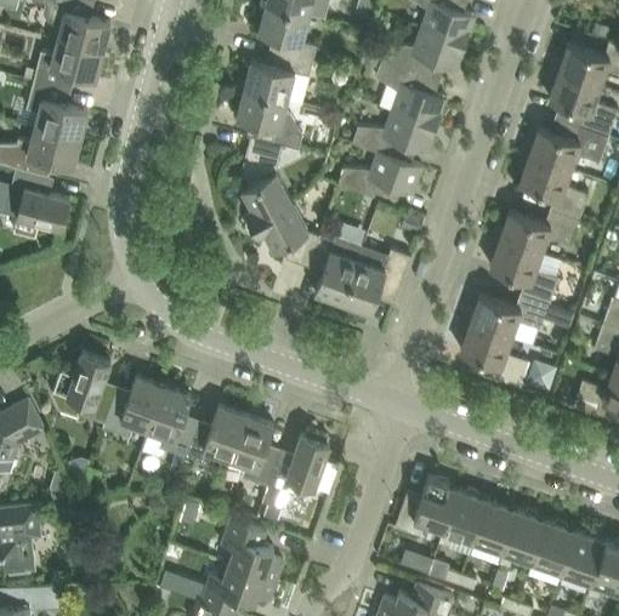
[(17,0),(0,0),(0,6),(15,11),(17,0)]
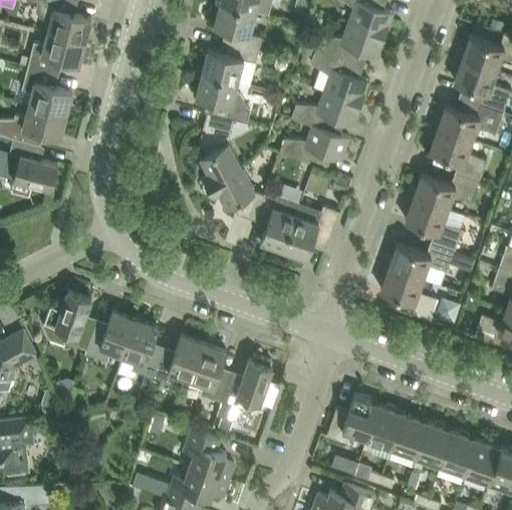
[(83,43),(90,20),(67,14),(71,1),(66,0),(25,0),(25,2),(37,5),(35,14),(38,19),(49,22),(46,33),(83,43)]
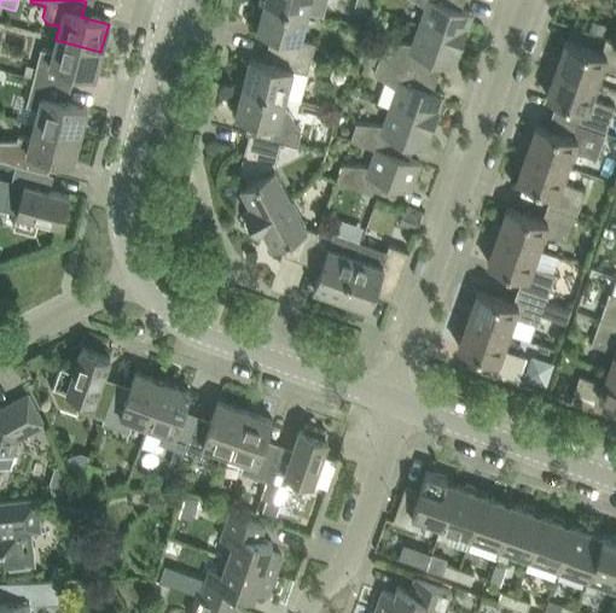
[(259,0),(259,3),(263,4),(307,16),(321,19),(325,0),(259,0)]
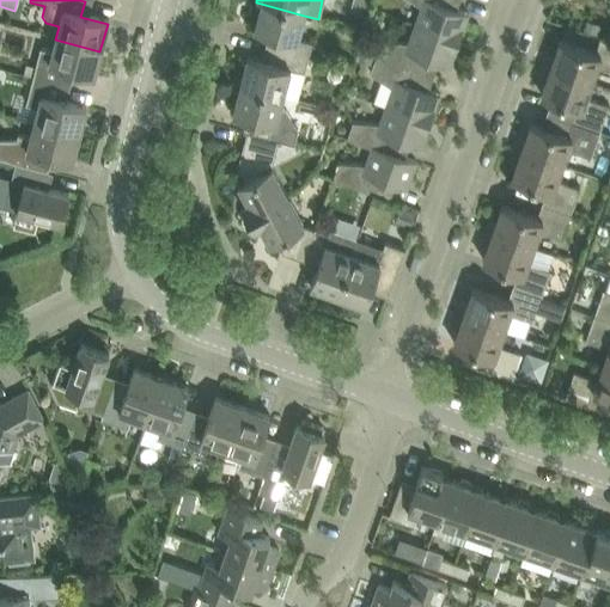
[(404,0),(420,10),(414,28),(457,43),(463,26),(467,17),(464,16),(456,12),(459,0),(404,0)]
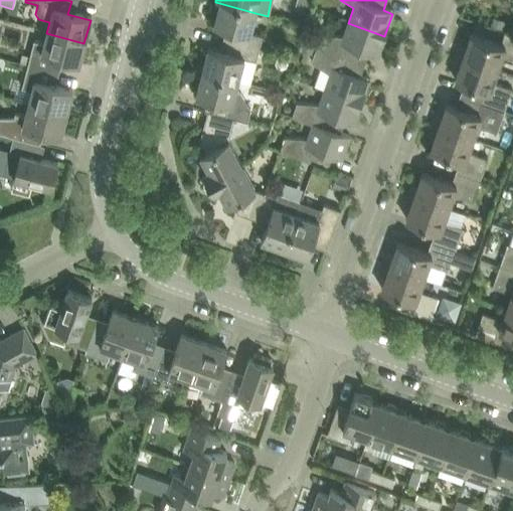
[(259,51),(262,39),(249,36),(255,13),(219,3),(213,27),(230,31),(227,43),(259,51)]
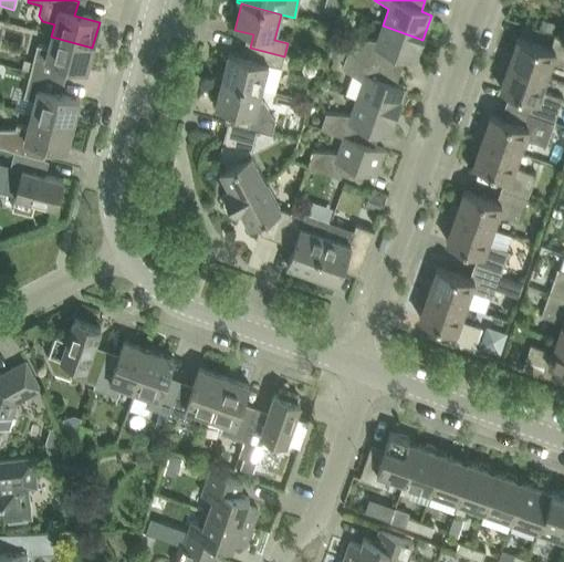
[(554,38),(557,29),(542,22),(539,31),(554,38)]
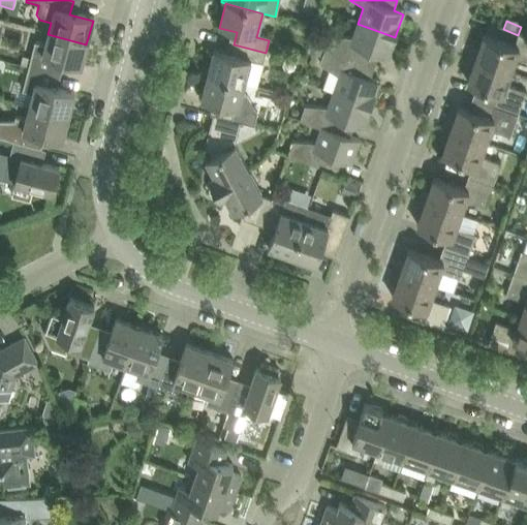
[(329,38),(323,52),(373,69),(377,58),(384,60),(386,61),(390,53),(395,37),(358,24),(351,40),(329,38)]
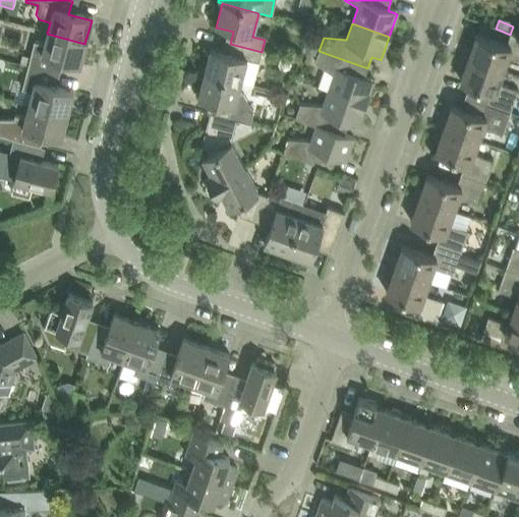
[(78,67),(84,44),(47,34),(44,46),(34,44),(27,67),(53,74),(56,61),(78,67)]
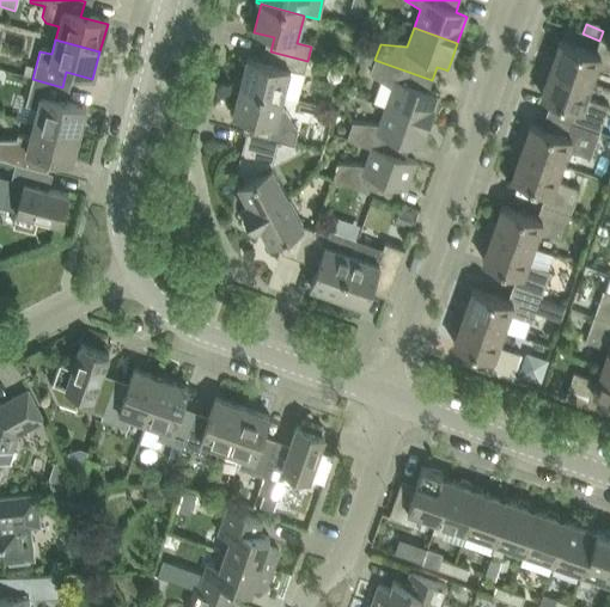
[(609,74),(609,46),(599,42),(595,55),(559,43),(553,60),(547,57),(543,68),(590,86),(596,69),(609,74)]
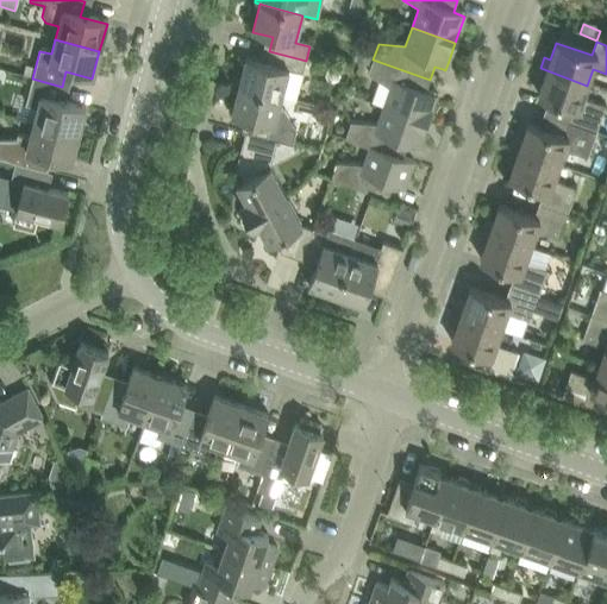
[(244,60),(237,88),(281,99),(295,102),(299,88),(301,75),(306,61),(269,51),(266,65),(244,60)]
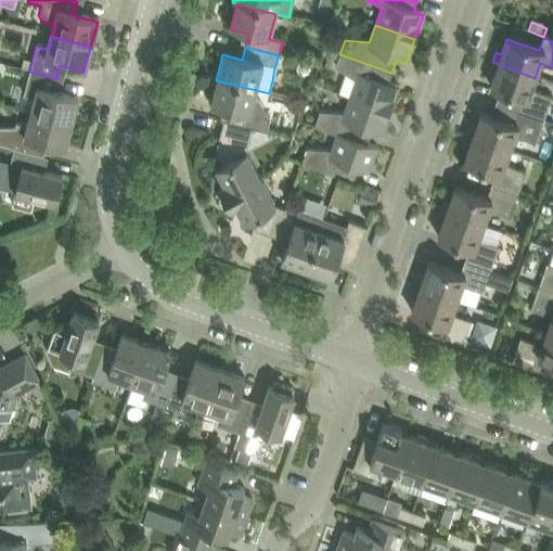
[(325,51),(323,59),(334,62),(337,55),(325,51)]
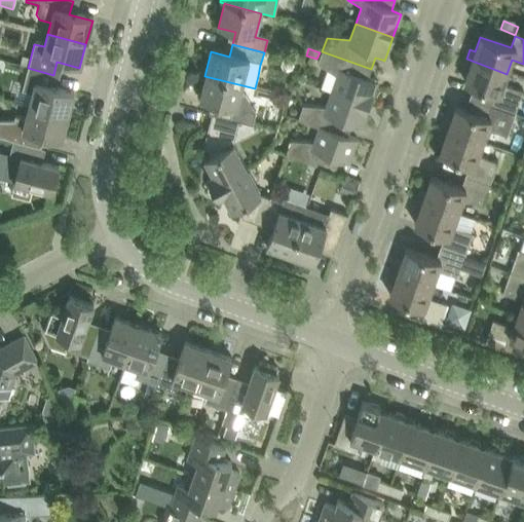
[(322,51),(316,66),(336,78),(331,95),(368,107),(374,91),(376,84),(374,83),(367,80),(371,69),(322,51)]
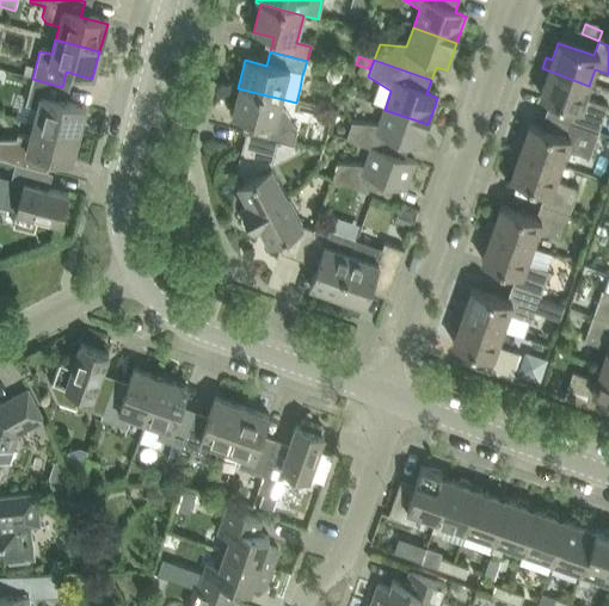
[(597,135),(607,109),(584,100),(589,86),(542,68),(537,80),(545,82),(539,98),(573,111),(568,124),(597,135)]
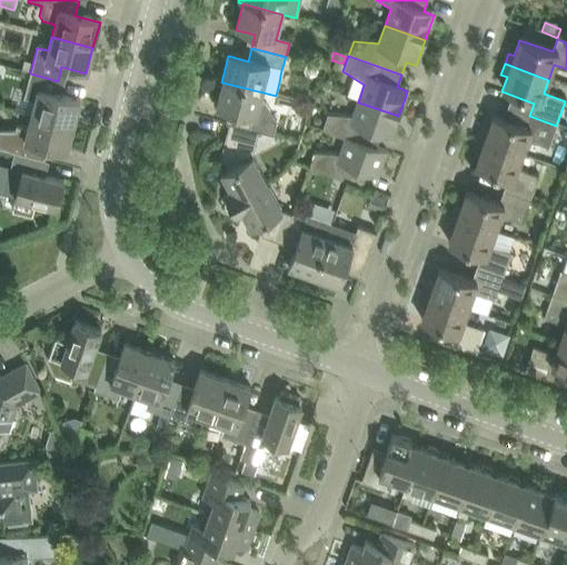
[(72,128),(79,102),(55,96),(58,81),(30,73),(22,100),(35,103),(31,117),(72,128)]
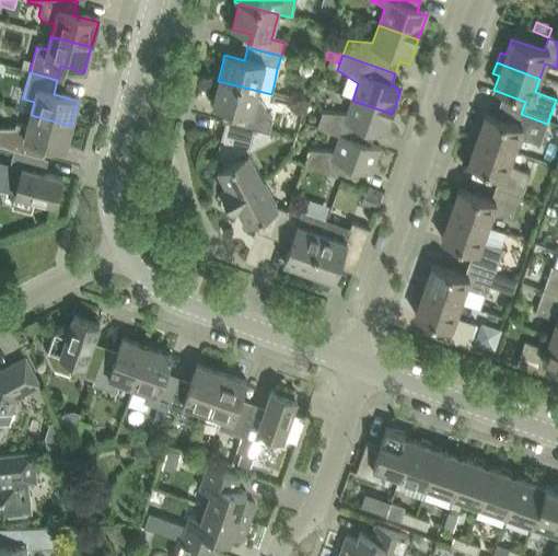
[(268,136),(271,123),(259,103),(255,102),(258,91),(218,81),(211,106),(231,112),(228,124),(256,132),(268,136)]
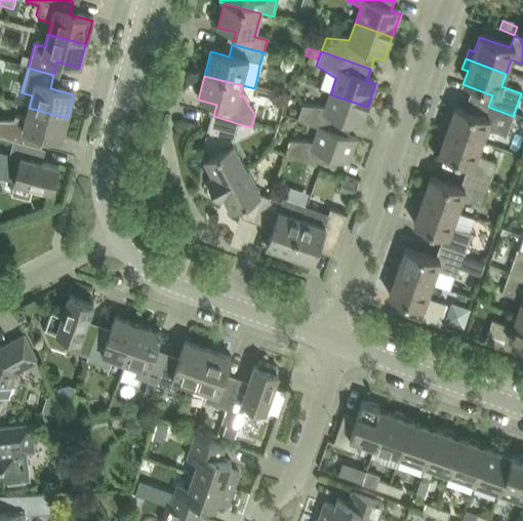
[(302,108),(296,121),(355,142),(356,142),(346,137),(350,127),(357,129),(359,130),(362,122),(367,107),(330,94),(324,110),(302,108)]
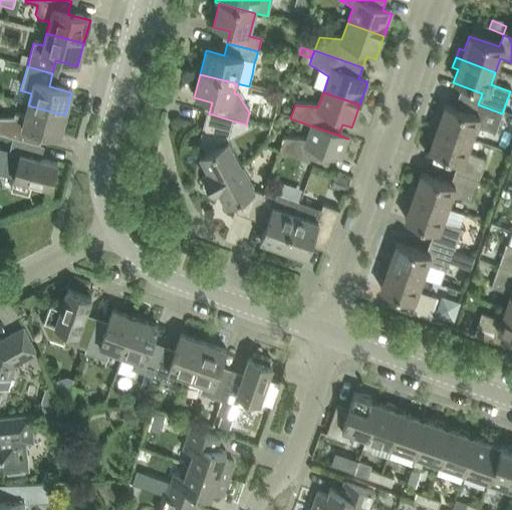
[(435,117),(432,126),(471,141),(475,128),(495,135),(502,113),(478,104),(458,97),(454,108),(445,105),(440,119),(435,117)]
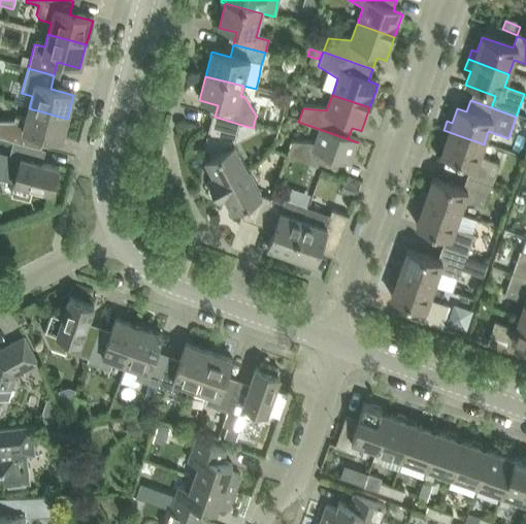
[(0,141),(12,144),(34,150),(38,136),(61,142),(67,119),(29,108),(25,122),(15,119),(14,119),(13,122),(13,124),(11,124),(0,124),(0,141)]
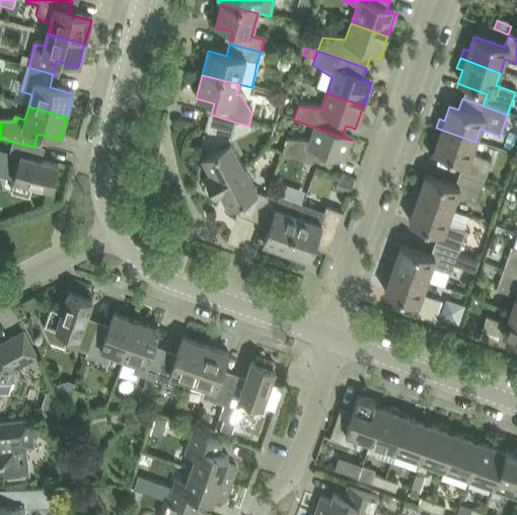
[(208,116),(200,146),(206,156),(201,159),(209,173),(204,176),(207,181),(206,182),(205,184),(204,186),(204,188),(205,190),(209,187),(243,169),(229,144),(237,123),(211,115),(206,114),(205,115),(208,116)]
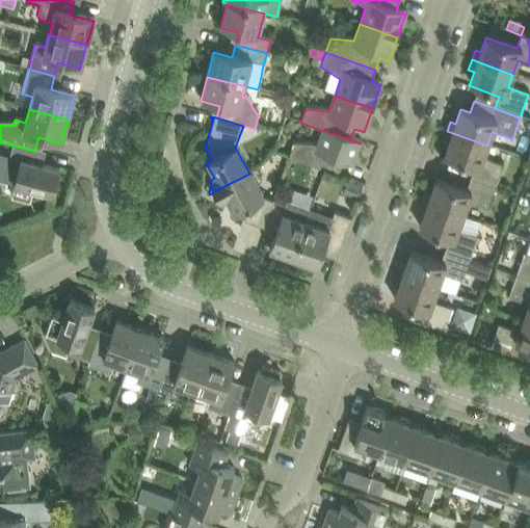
[(288,157),(288,159),(318,169),(338,177),(342,164),(349,166),(351,167),(354,159),(360,143),(300,123),(300,124),(321,131),(316,147),(293,143),(291,150),(288,157)]
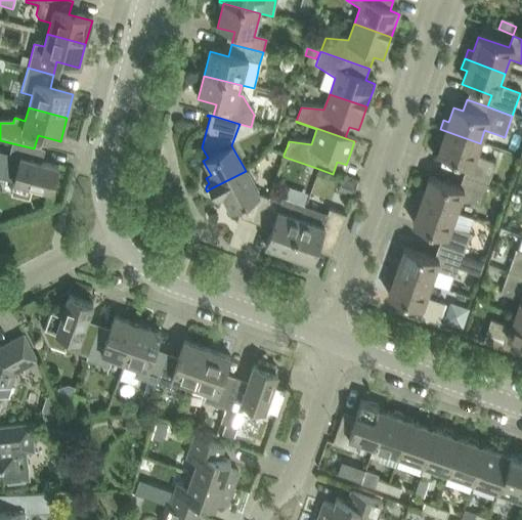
[(487,186),(494,164),(475,157),(480,143),(440,129),(436,139),(441,141),(437,155),(467,166),(463,177),(487,186)]
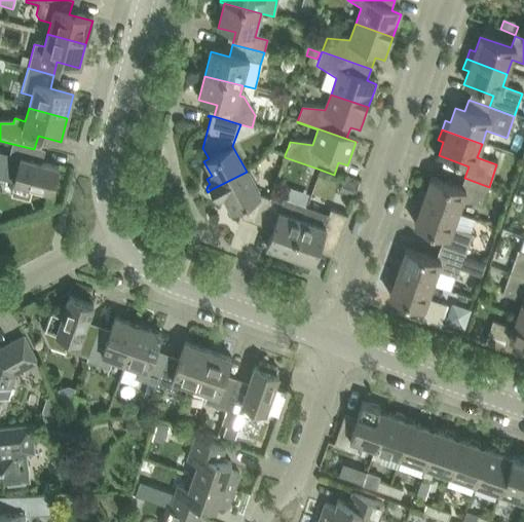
[(51,193),(58,170),(35,163),(38,150),(34,149),(12,144),(2,180),(13,183),(10,195),(29,200),(32,189),(51,193)]
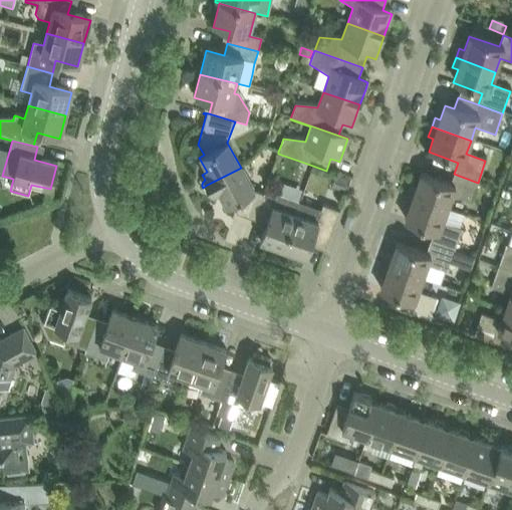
[(207,185),(203,188),(204,189),(205,190),(207,190),(209,190),(210,190),(213,195),(218,193),(225,207),(230,205),(235,215),(254,221),(263,196),(254,192),(241,168),(207,185)]
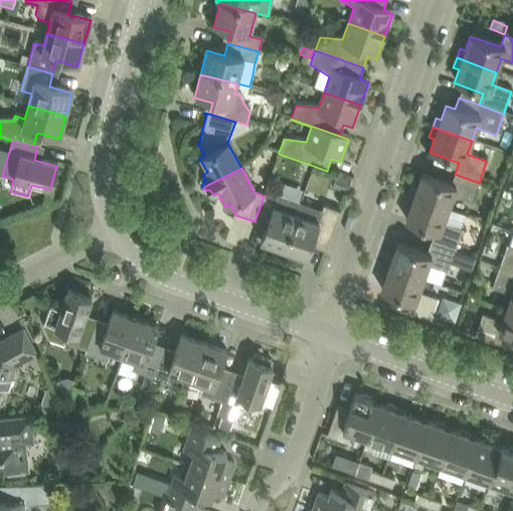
[(471,204),(479,183),(455,174),(451,186),(421,175),(416,189),(410,187),(407,197),(447,210),(452,197),(471,204)]
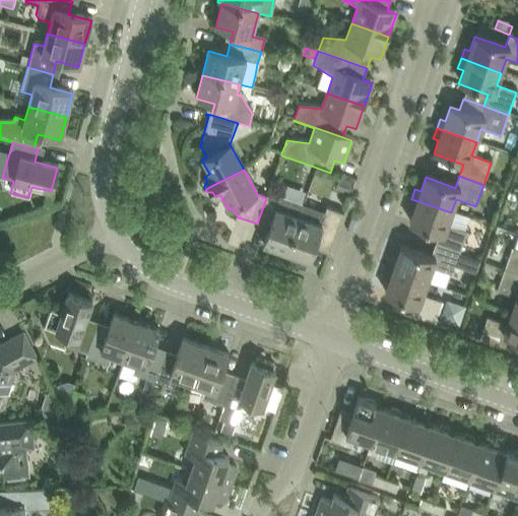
[(339,178),(335,190),(347,195),(351,183),(339,178)]
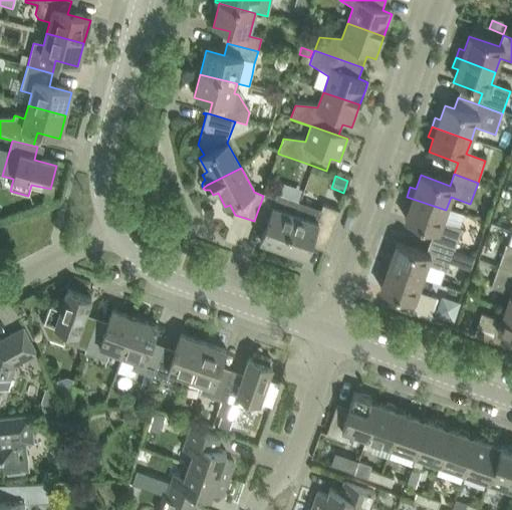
[(263,196),(254,221),(265,225),(260,243),(282,251),(295,215),(299,204),(276,196),(275,200),(263,196)]
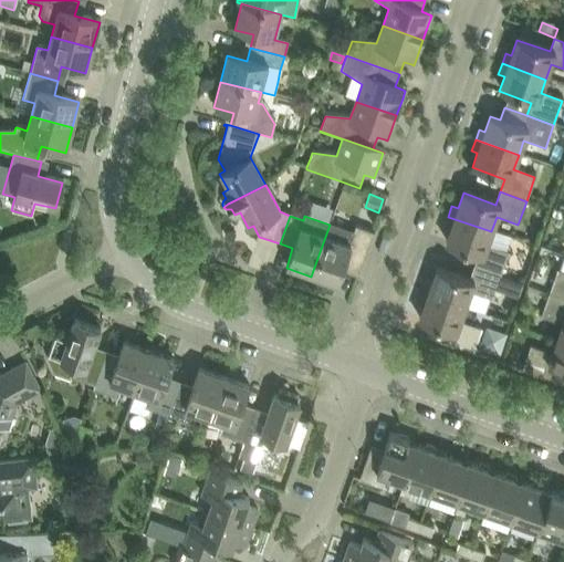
[(491,231),(448,217),(445,227),(450,229),(445,245),(478,256),(473,268),(499,278),(508,253),(487,246),(491,231)]
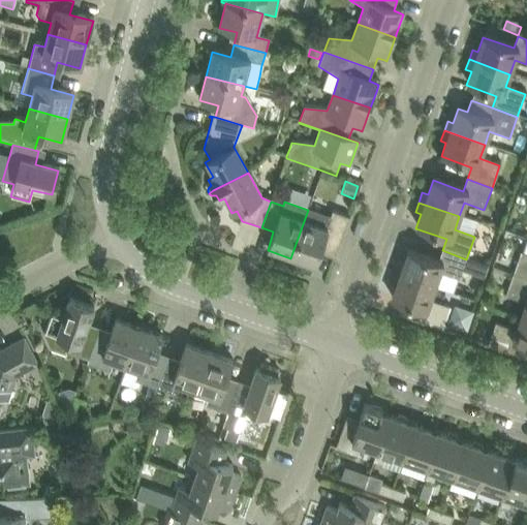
[(304,221),(290,258),(314,267),(320,249),(334,254),(333,258),(335,259),(349,218),(332,212),(330,218),(308,210),(304,221)]
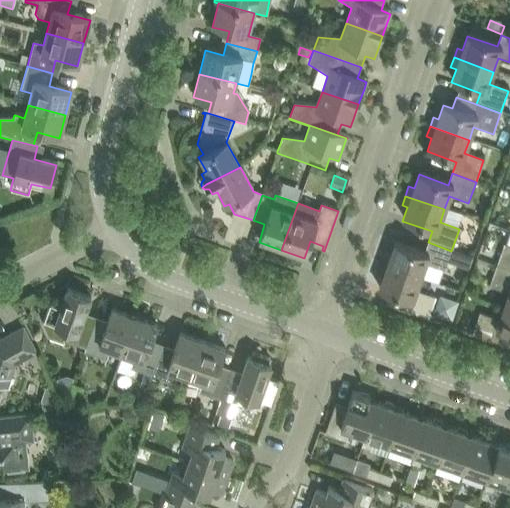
[(451,251),(428,242),(424,254),(394,243),(389,257),(384,255),(381,265),(420,279),(425,266),(444,272),(451,251)]
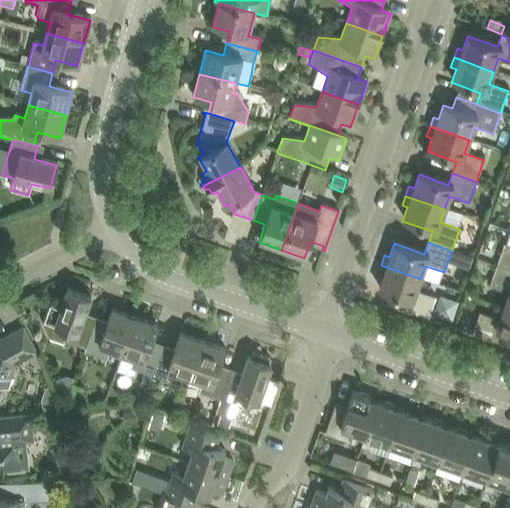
[(509,247),(503,245),(496,266),(509,271),(509,247)]
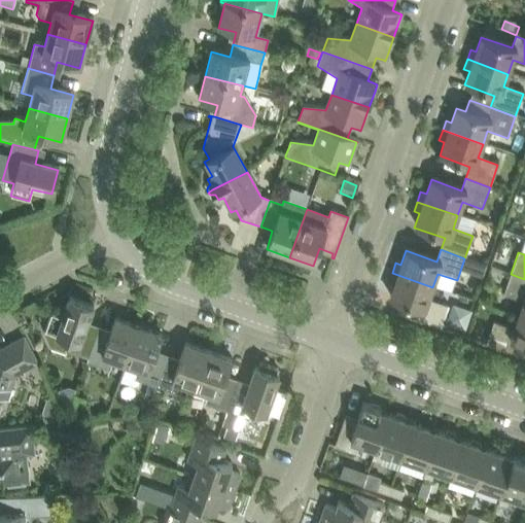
[(432,287),(392,273),(388,282),(394,284),(389,299),(419,309),(415,321),(440,329),(448,307),(427,301),(432,287)]
